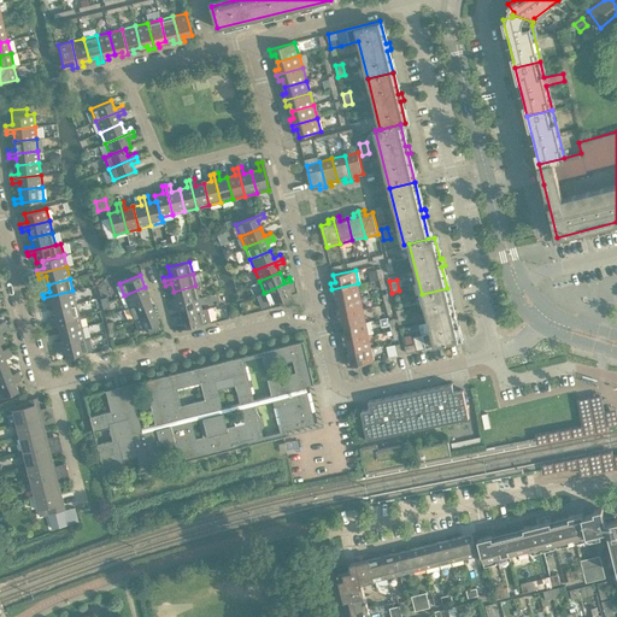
[(291,281),(264,293),(269,305),(282,299),(285,305),(292,301),(286,288),(293,286),(291,281)]
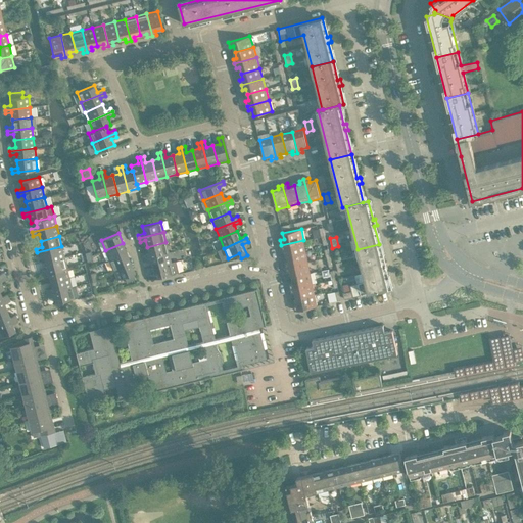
[(303,240),(281,245),(282,249),(286,249),(287,255),(305,251),(303,240)]
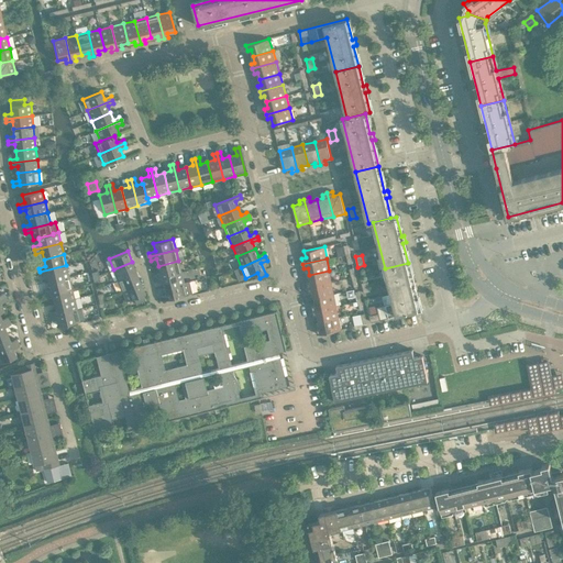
[(178,261),(158,266),(161,273),(154,274),(155,278),(181,272),(178,261)]
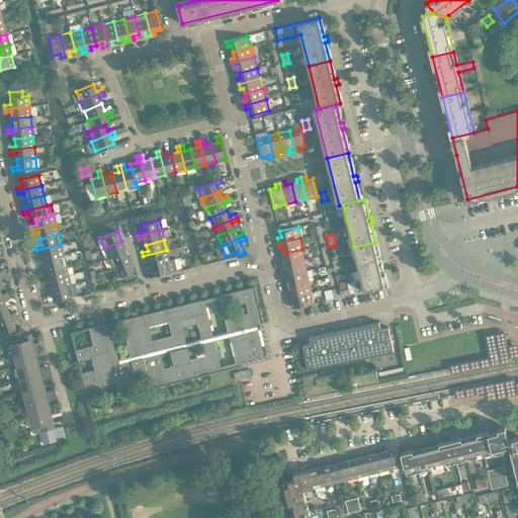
[(121,241),(104,248),(107,257),(125,250),(121,241)]
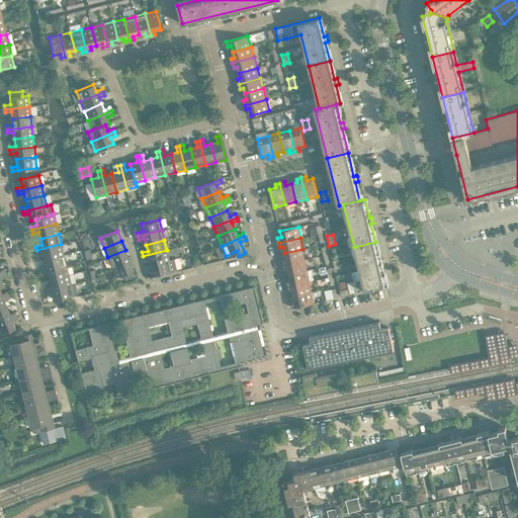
[(350,293),(364,290),(385,284),(381,266),(383,265),(382,259),(379,260),(375,242),(354,247),(361,278),(347,282),(348,287),(350,293)]
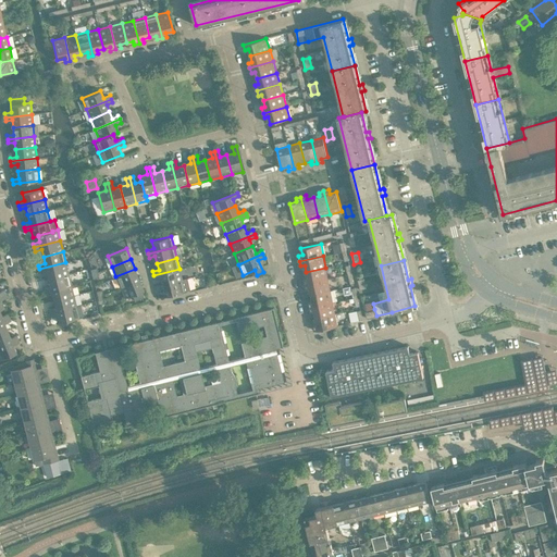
[(65,262),(39,269),(40,273),(47,271),(49,279),(69,273),(65,262)]
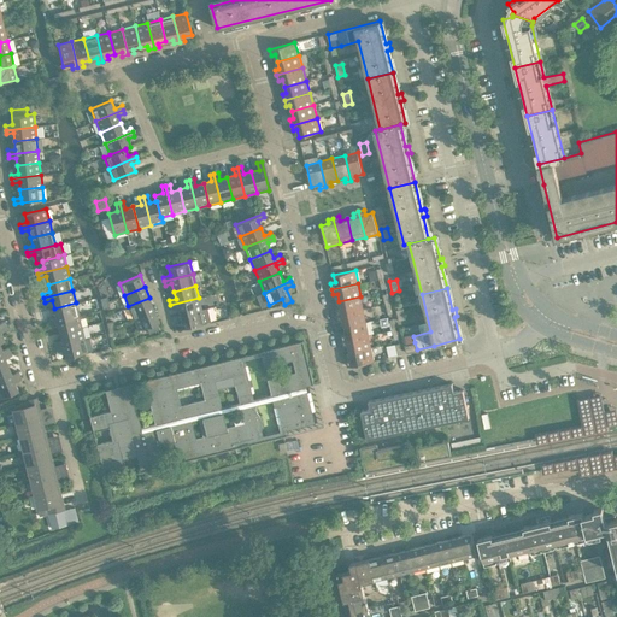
[(360,297),(339,301),(340,307),(336,309),(338,315),(363,309),(360,297)]
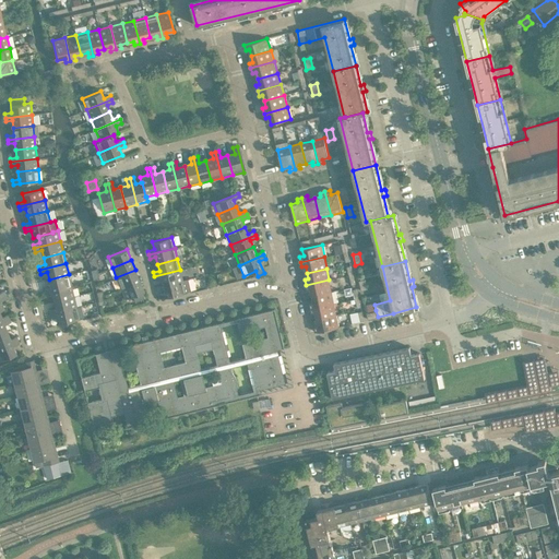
[(135,270),(116,277),(120,288),(140,281),(135,270)]
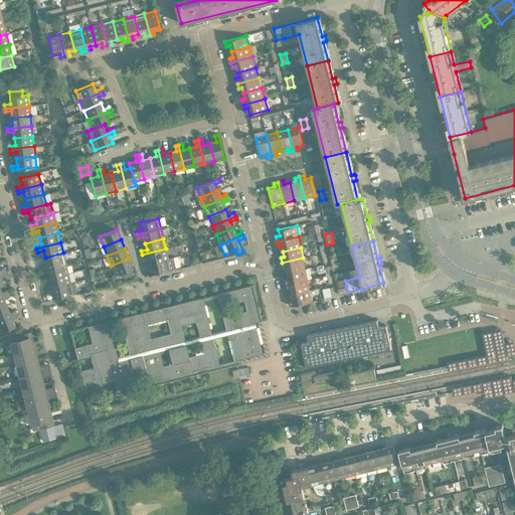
[(166,248),(142,254),(143,258),(148,256),(150,263),(168,259),(168,258),(166,248)]
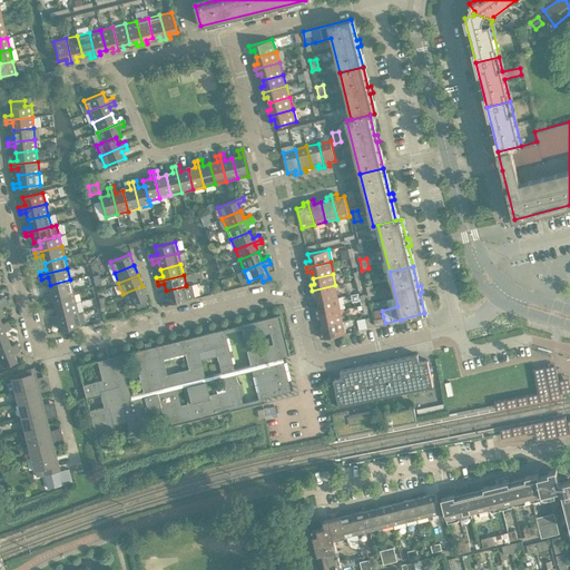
[(72,291),(70,279),(50,285),(51,292),(45,294),(46,297),(72,291)]
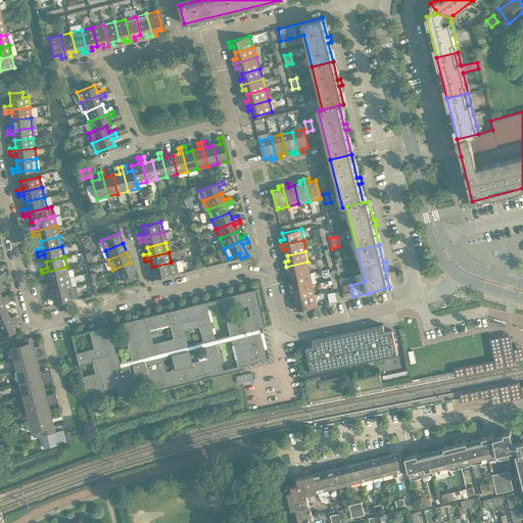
[(171,263),(152,267),(154,274),(148,275),(149,279),(178,272),(176,260),(171,262),(171,263)]
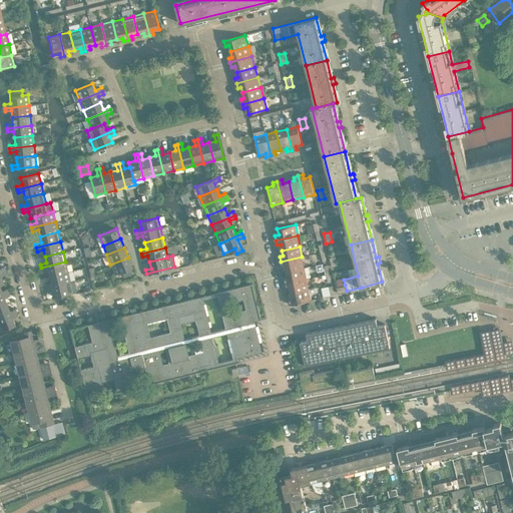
[(335,255),(330,258),(332,267),(338,266),(335,255)]
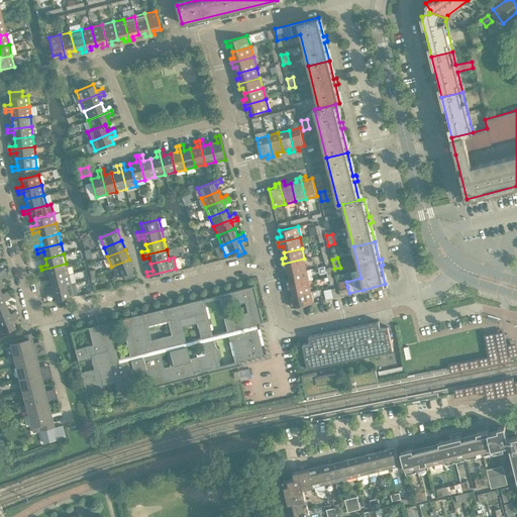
[(304,259),(283,264),(284,268),(287,268),(288,274),(307,270),(304,259)]
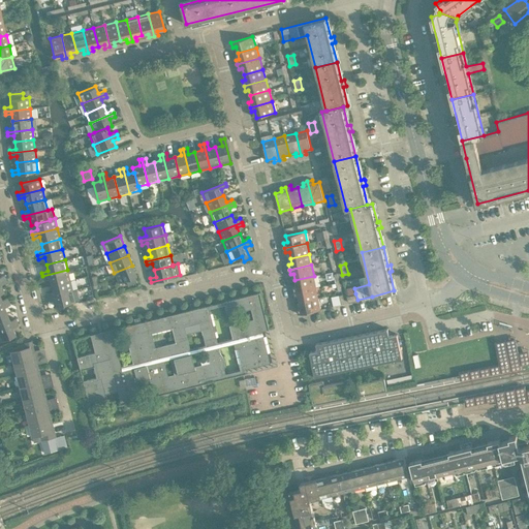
[(132,266),(114,273),(118,283),(136,275),(132,266)]
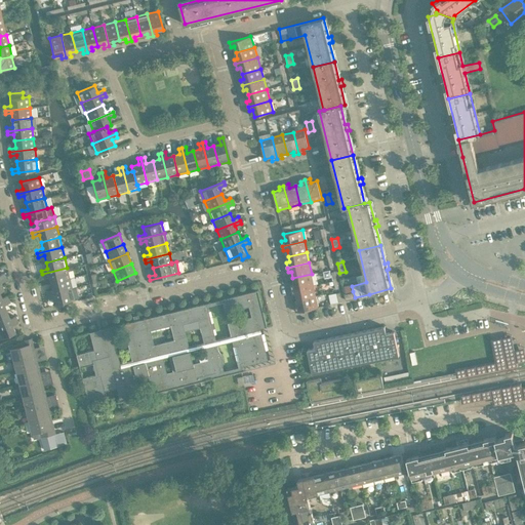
[(70,278),(67,268),(42,274),(43,278),(49,276),(51,283),(70,278)]
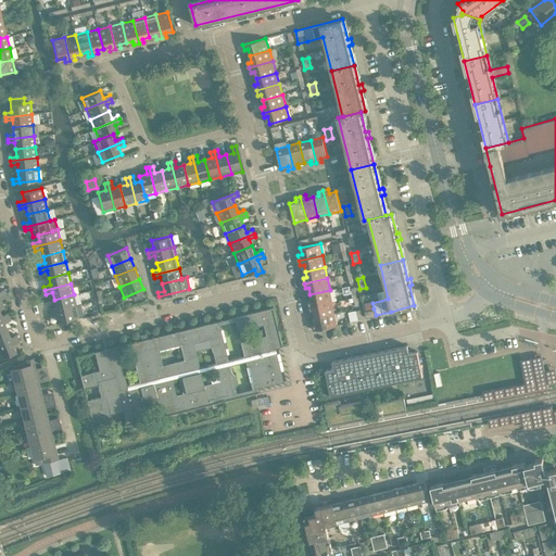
[(330,290),(310,294),(312,301),(307,301),(308,306),(332,301),(330,290)]
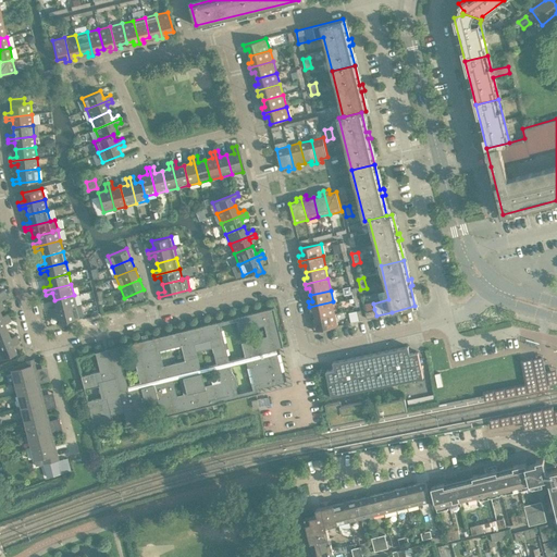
[(76,306),(74,295),(54,300),(56,307),(49,308),(50,312),(76,306)]
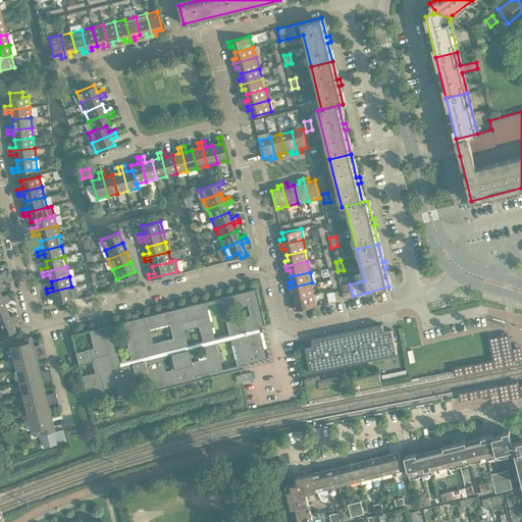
[(312,282),(290,288),(291,293),(294,292),(296,298),(314,294),(312,282)]
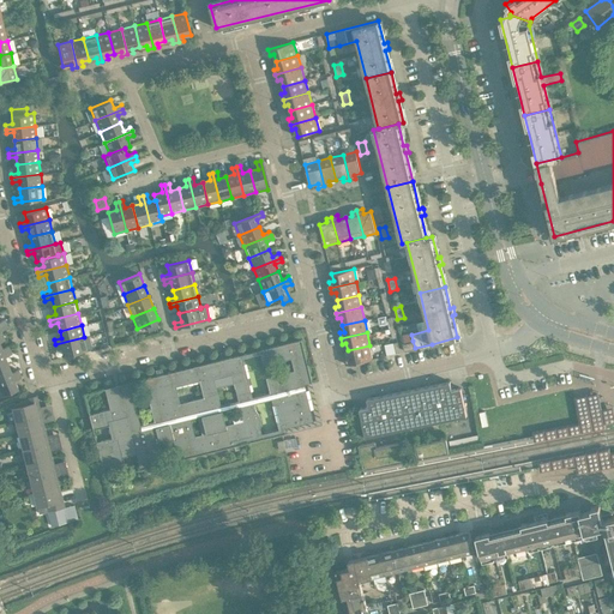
[(88,349),(84,337),(55,344),(56,348),(64,347),(66,355),(88,349)]
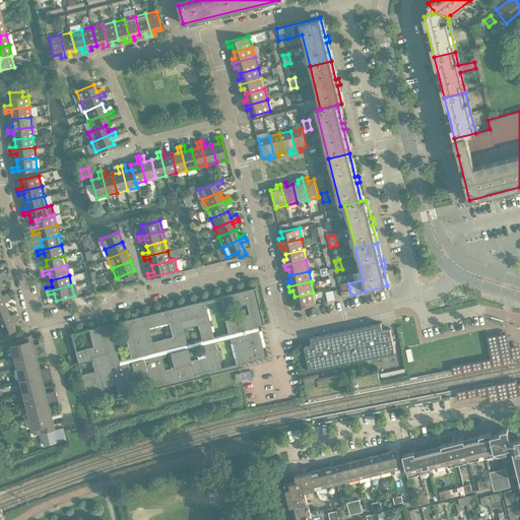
[(221,358),(221,356),(221,355),(221,354),(221,353),(221,352),(220,351),(220,350),(219,349),(219,348),(218,348),(217,347),(215,346),(214,341),(230,338),(231,343),(233,342),(237,358),(235,359),(236,364),(265,356),(258,330),(256,331),(255,326),(264,323),(255,287),(137,317),(136,312),(132,314),(133,318),(121,321),(130,356),(119,360),(110,323),(88,329),(92,346),(75,350),(78,364),(91,360),(94,371),(81,375),(88,405),(89,404),(86,395),(105,391),(104,387),(115,384),(118,397),(139,392),(135,375),(146,372),(150,389),(243,367),(243,366),(222,371),(219,363),(220,362),(220,361),(221,360),(221,359),(221,358)]
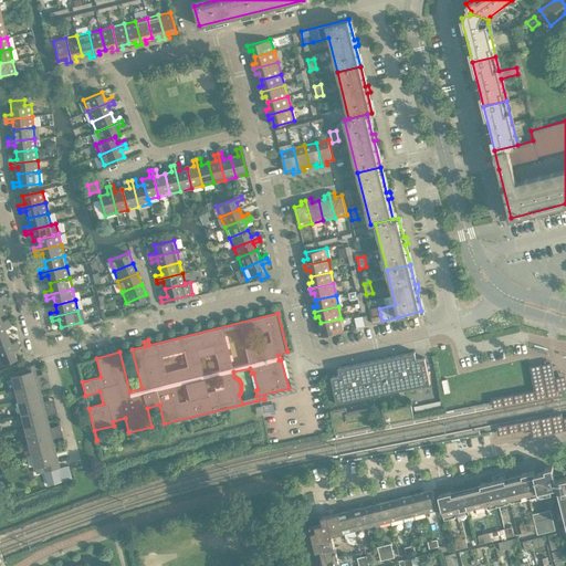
[(0,325),(9,322),(8,318),(1,321),(0,316),(0,325)]
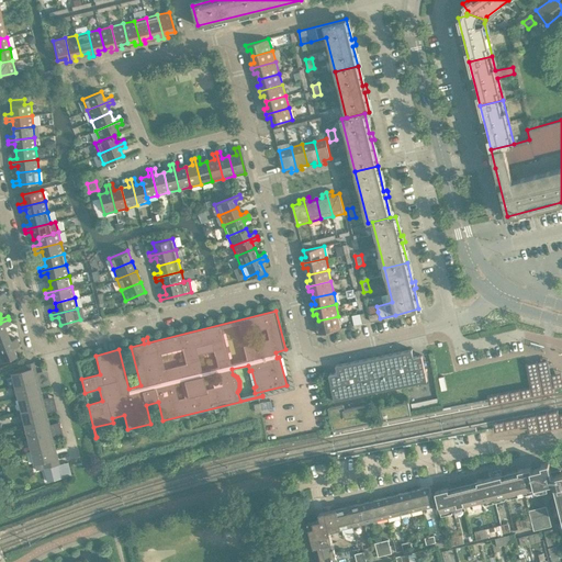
[(340,328),(338,316),(318,321),(319,327),(316,327),(317,334),(340,328)]
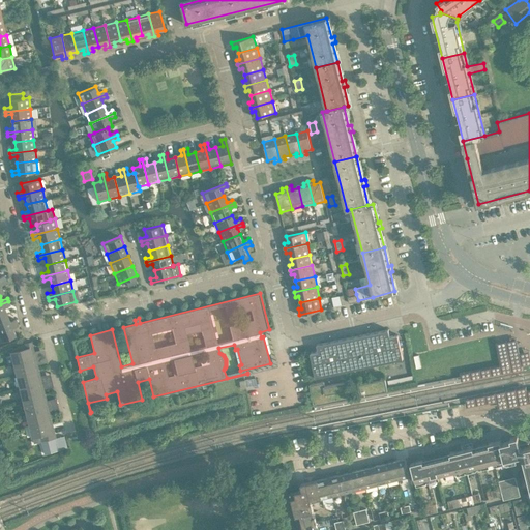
[(0,317),(7,314),(4,307),(10,304),(8,301),(0,304),(0,317)]
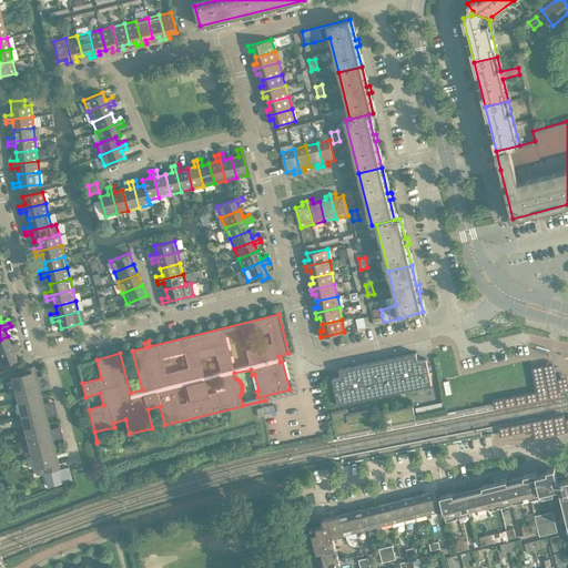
[(8,336),(0,340),(0,352),(18,345),(17,342),(10,344),(8,336)]
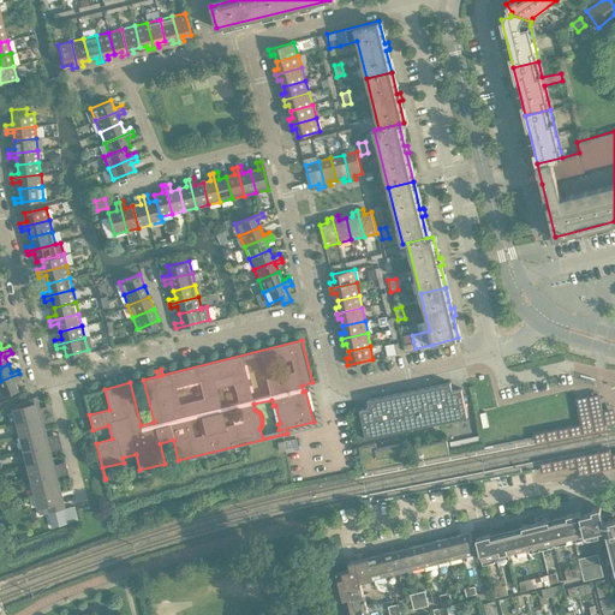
[(19,374),(0,381),(0,395),(18,389),(15,381),(22,377),(19,374)]
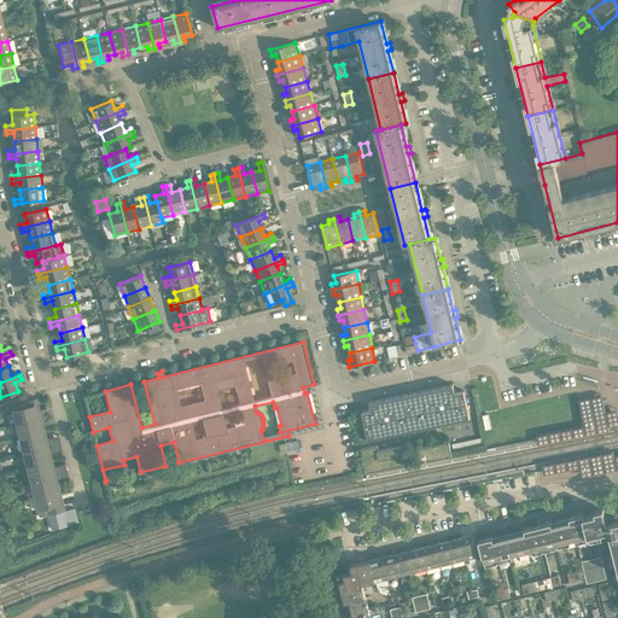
[(470,419),(464,390),(455,392),(453,384),(369,401),(371,409),(362,412),(368,439),(470,419)]
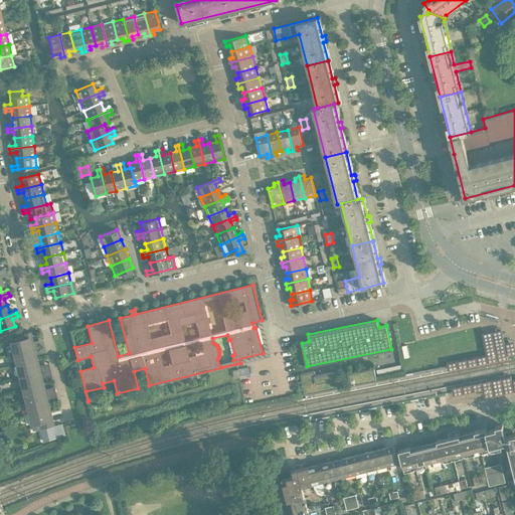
[(30,345),(28,336),(31,336),(30,331),(23,333),(23,334),(19,335),(15,336),(16,337),(12,338),(12,340),(13,345),(5,347),(7,354),(13,353),(34,347),(33,344),(30,345)]
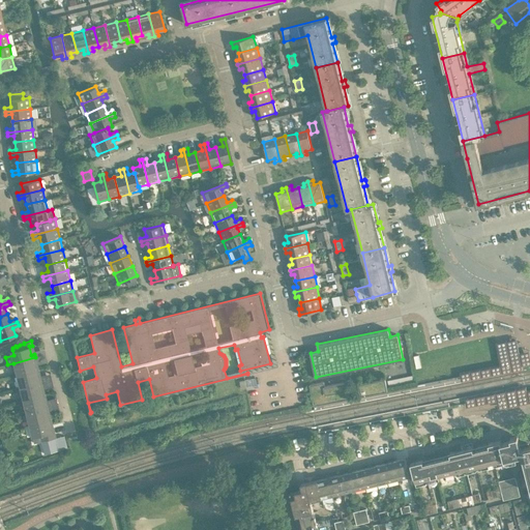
[(35,371),(33,361),(36,361),(35,357),(13,363),(16,371),(18,371),(19,375),(35,371)]
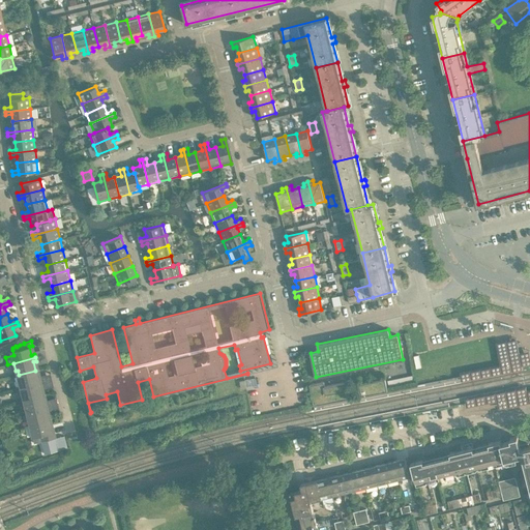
[(35,371),(19,375),(20,380),(18,380),(20,387),(41,382),(40,379),(37,380),(35,371)]
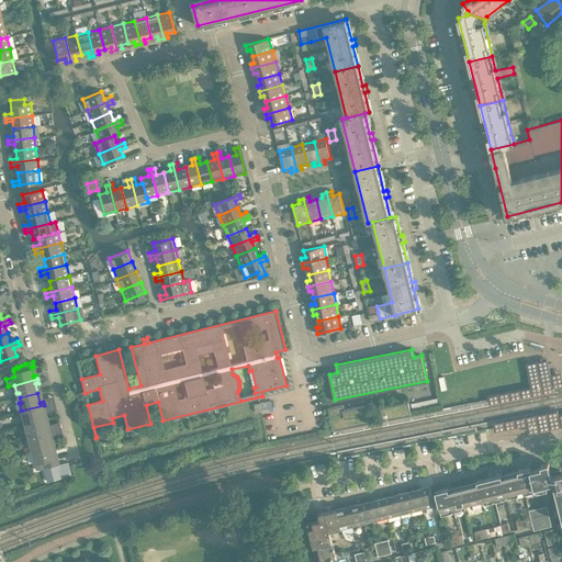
[(437,398),(411,403),(412,409),(438,405),(437,398)]
